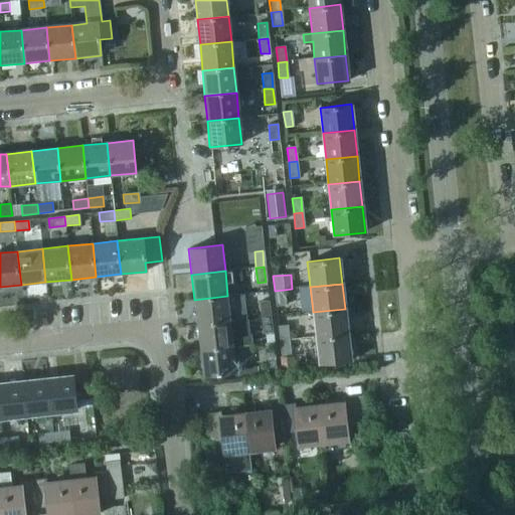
[(285,306),(284,290),(275,291),(276,307),(285,306)]
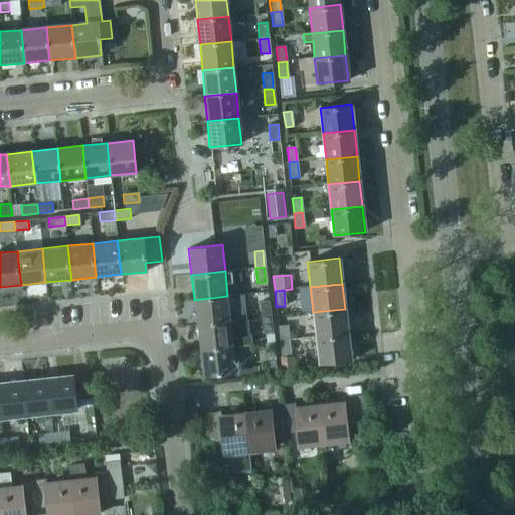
[(229,311),(227,296),(194,300),(197,325),(230,321),(247,320),(246,309),(229,311)]
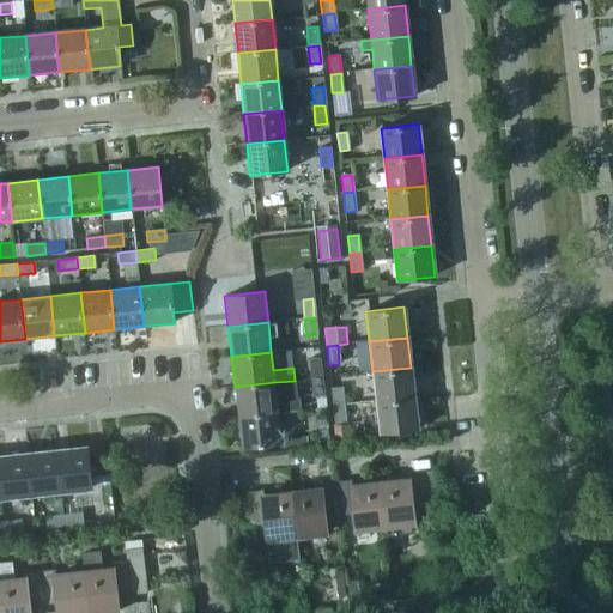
[(309,360),(311,378),(321,377),(320,359),(309,360)]
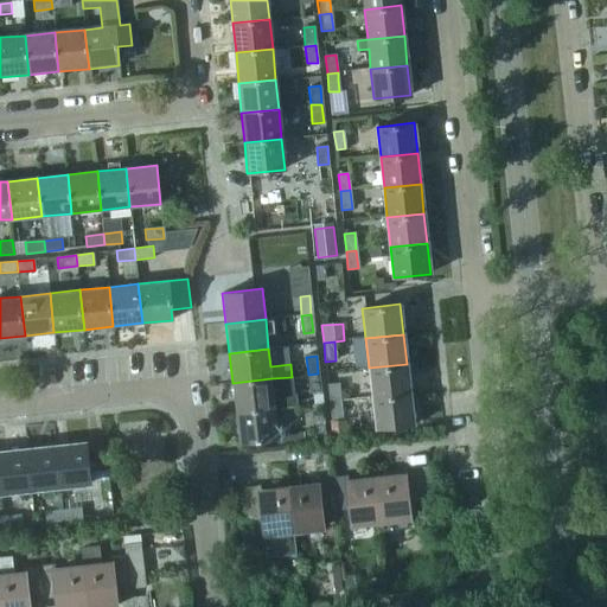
[(369,368),(372,398),(410,394),(407,364),(369,368)]
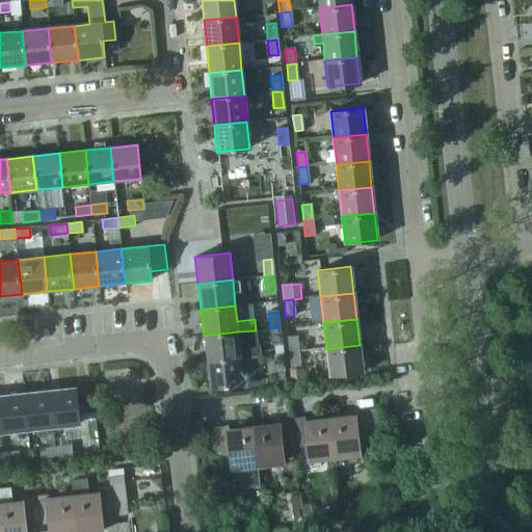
[(281,342),(278,327),(270,328),(271,343),(281,342)]
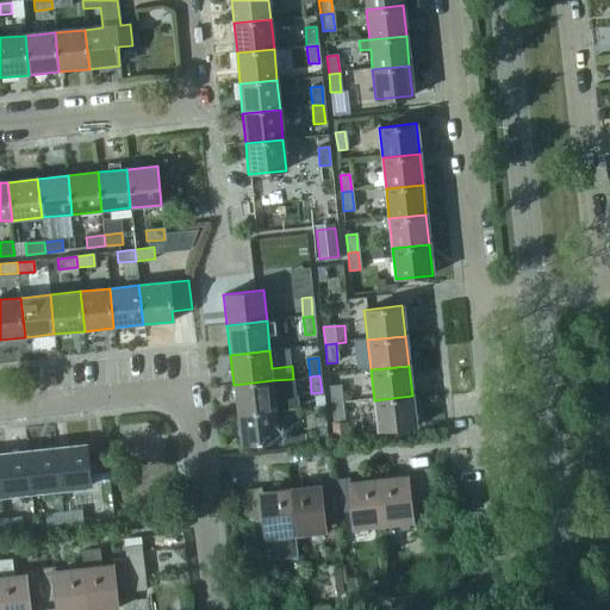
[(277,411),(299,408),(298,394),(296,394),(294,378),(293,379),(273,380),(234,385),(236,415),(277,411)]
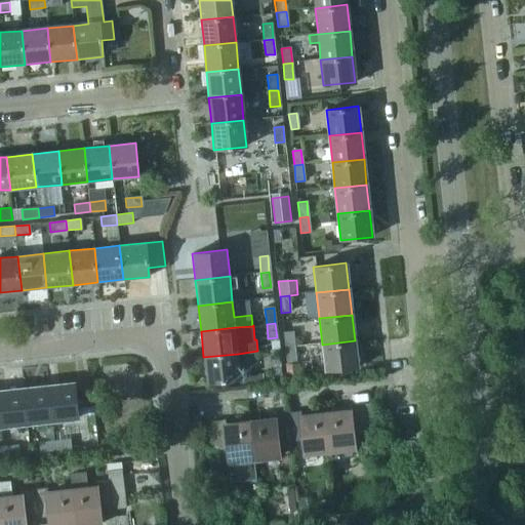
[(284,332),(285,348),(294,347),(292,331),(284,332)]
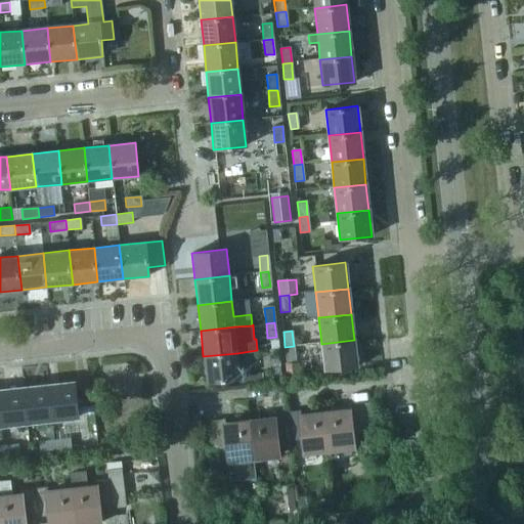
[(354,340),(321,344),(324,370),(357,366),(354,340)]
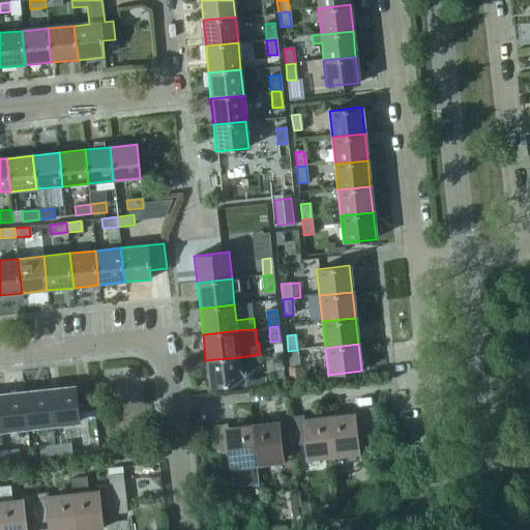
[(297,350),(288,351),(290,366),(298,366),(297,350)]
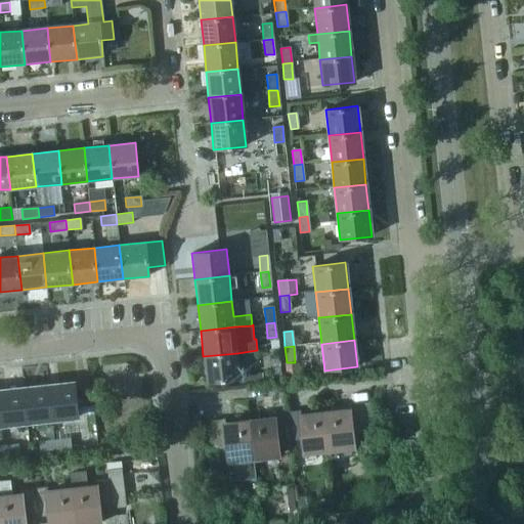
[(239,370),(237,353),(203,356),(206,383),(250,378),(249,369),(239,370)]
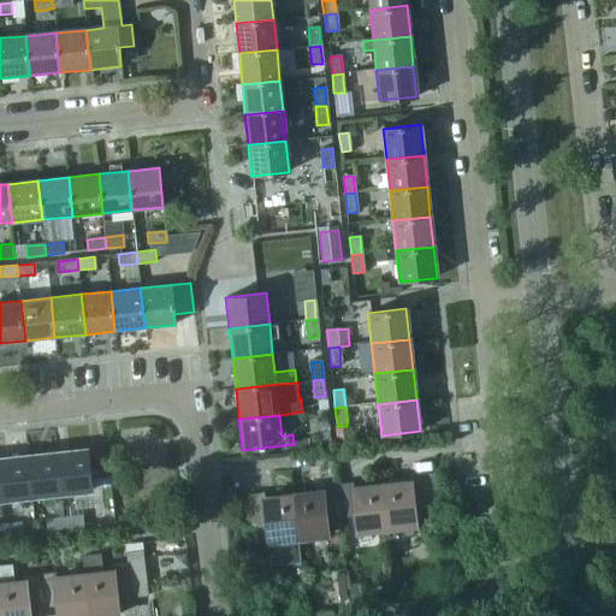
[(318,422),(319,442),(329,442),(327,421),(318,422)]
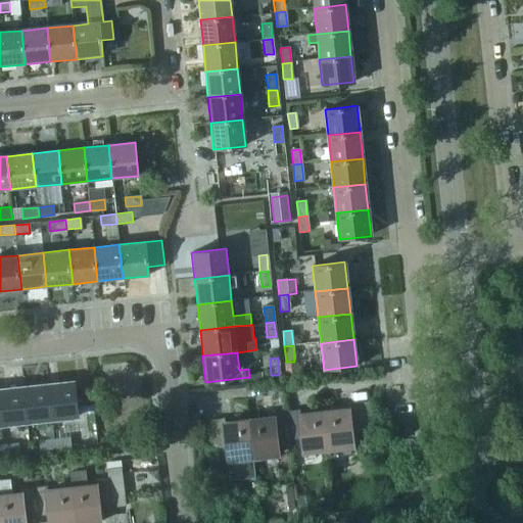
[(299,372),(311,370),(310,360),(298,361),(299,372)]
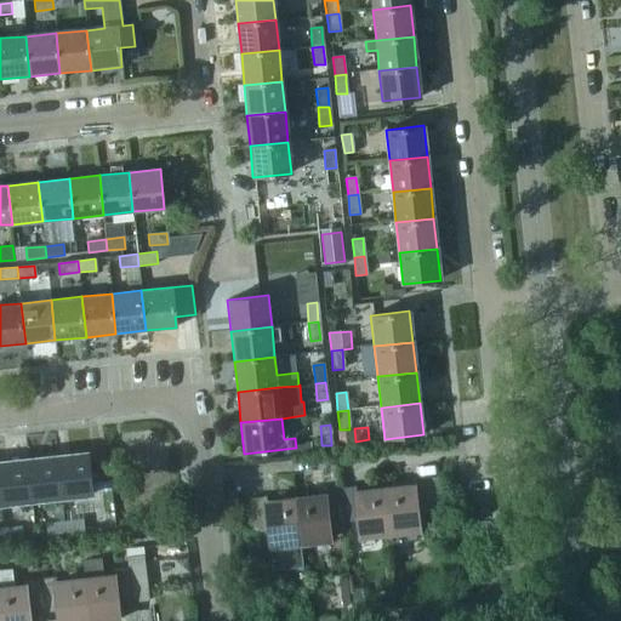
[(339,443),(355,442),(354,428),(349,429),(340,429),(337,429),(339,443)]
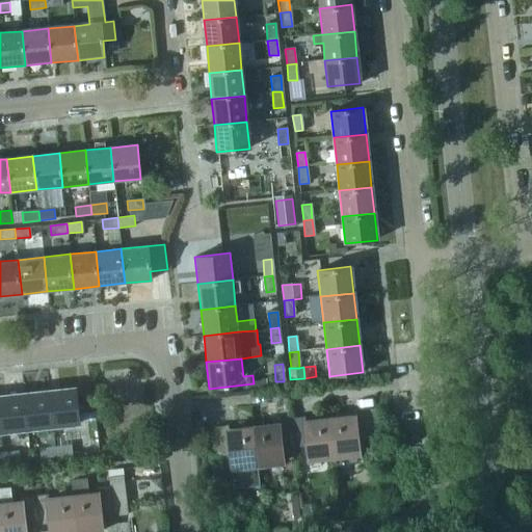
[(50,392),(54,425),(86,422),(88,445),(103,443),(100,411),(78,414),(76,389),(50,392)]
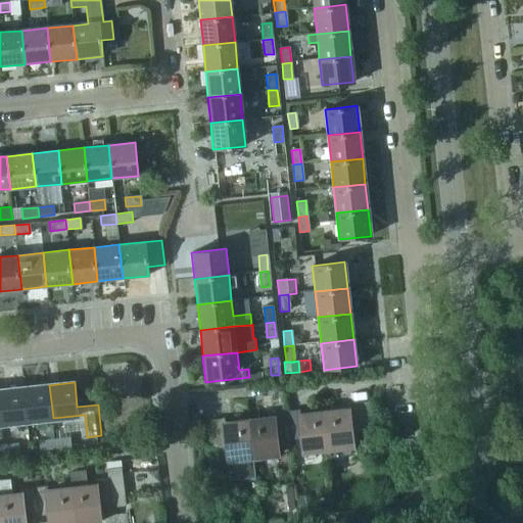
[(49,385),(24,387),(27,421),(53,418),(49,385)]
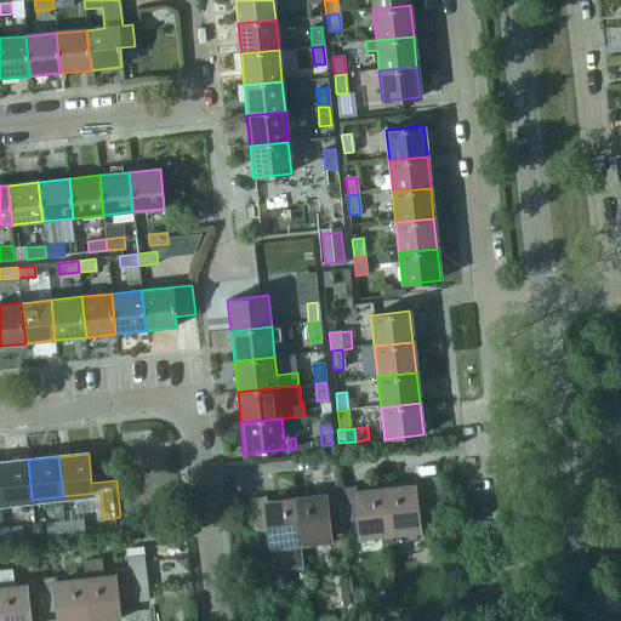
[(0,500),(0,503),(32,500),(28,460),(0,462),(0,500)]
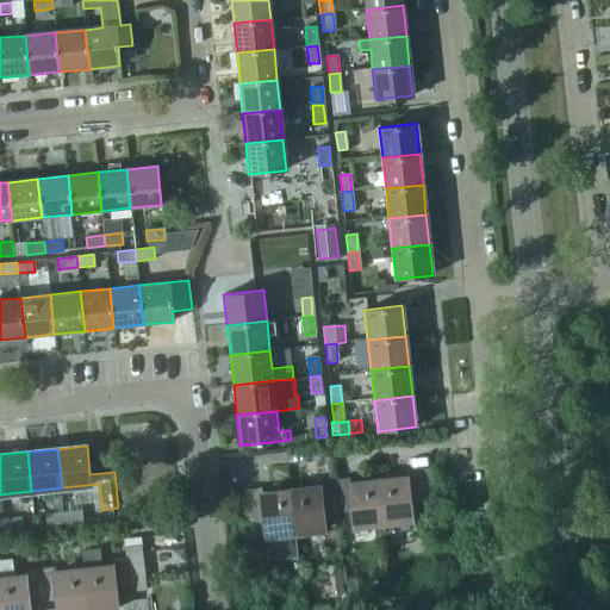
[(404,472),(405,478),(377,480),(381,523),(411,521),(409,504),(423,502),(419,470),(404,472)]
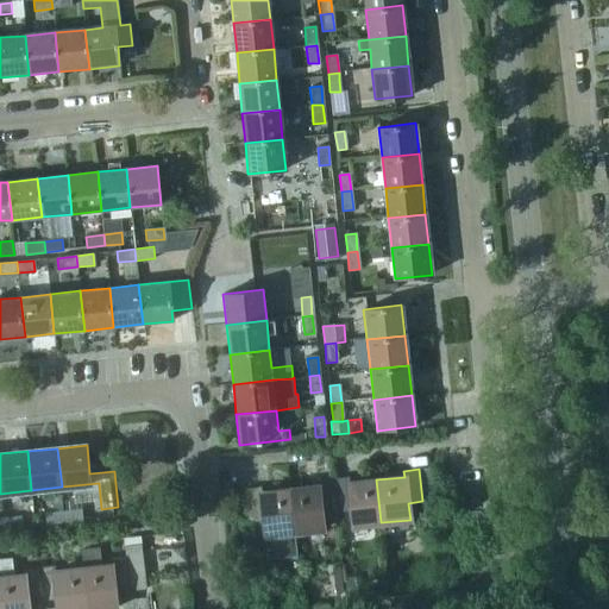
[(352,526),(381,522),(376,479),(349,483),(349,477),(332,478),(336,510),(350,509),(352,526)]
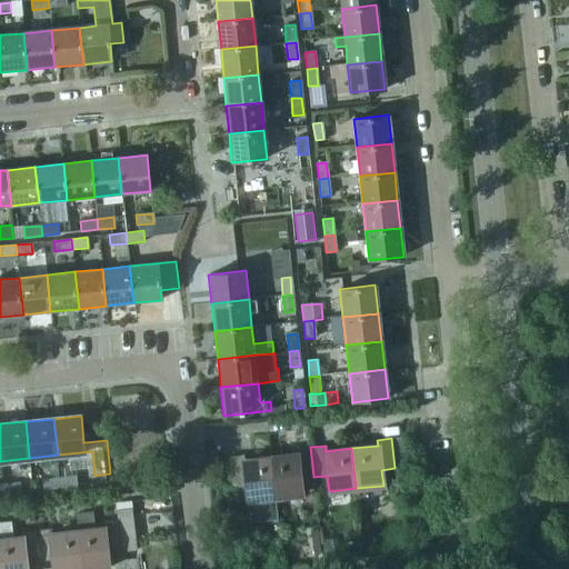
[(313,477),(310,447),(295,448),(296,453),(270,457),(273,497),(301,493),(299,479),(313,477)]
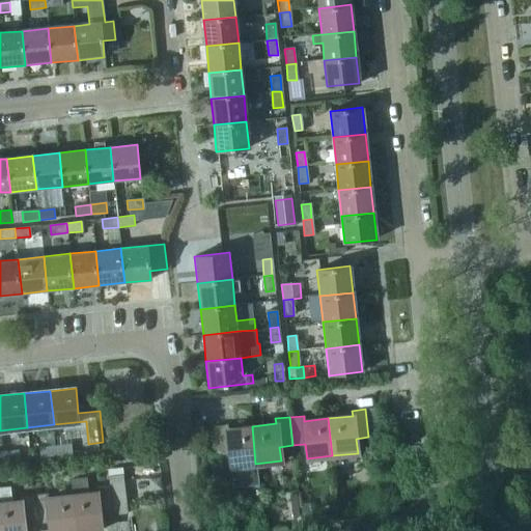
[(229,452),(232,487),(257,484),(255,464),(252,426),(227,428),(227,423),(214,425),(217,453),(229,452)]
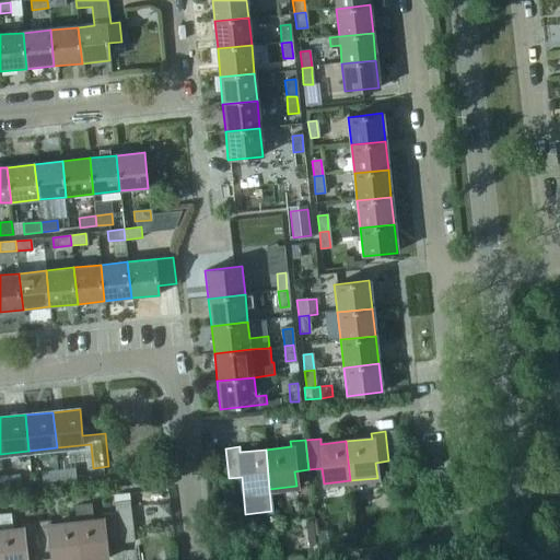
[(74,469),(59,470),(60,480),(74,479),(74,469)]
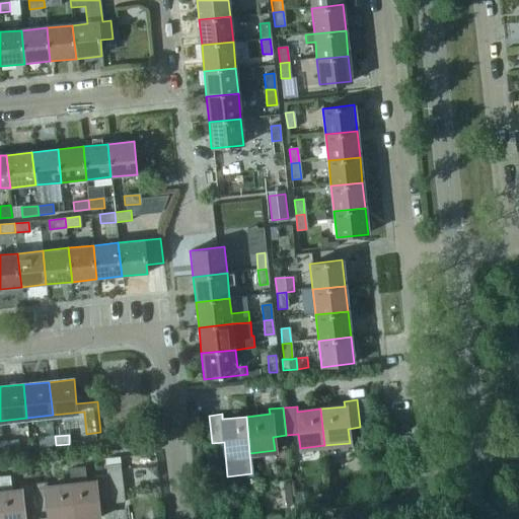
[(56,445),(55,436),(38,438),(39,447),(56,445)]
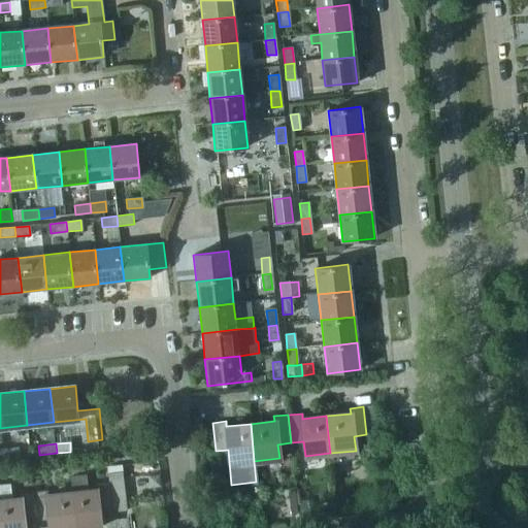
[(18,448),(3,450),(3,458),(19,457),(18,448)]
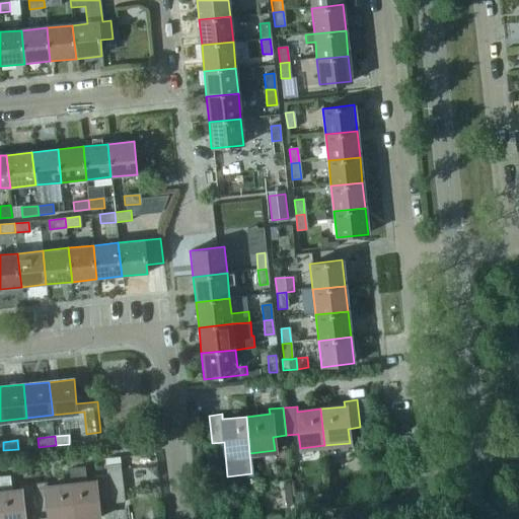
[(94,483),(71,485),(74,518),(90,518),(100,518),(98,505),(125,502),(121,464),(106,466),(107,475),(94,477),(94,483)]
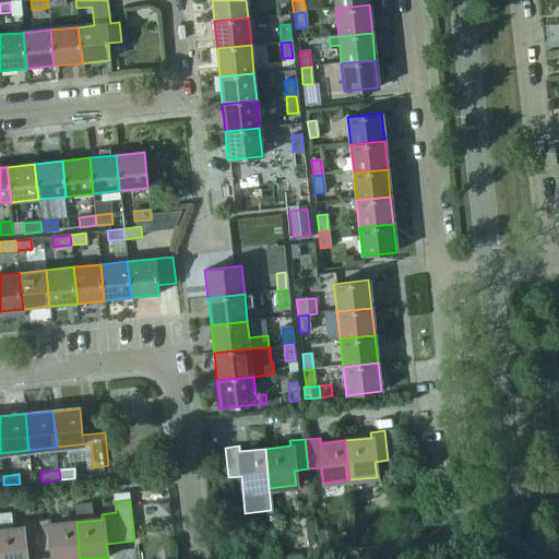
[(0,513),(0,558),(27,558),(27,552),(38,551),(35,522),(21,523),(22,530),(13,530),(11,512),(0,513)]
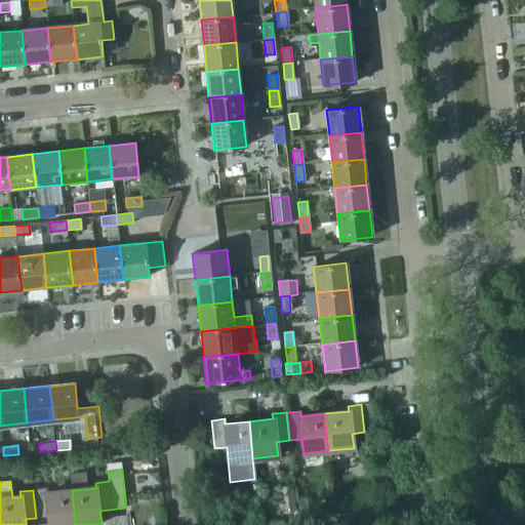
[(47,488),(33,490),(36,518),(49,517),(49,524),(75,524),(72,490),(47,493),(47,488)]
